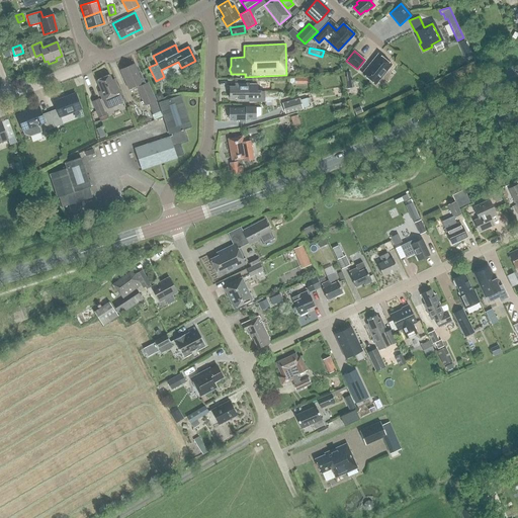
[(374,84),(391,65),(377,54),(361,73),(374,84)]
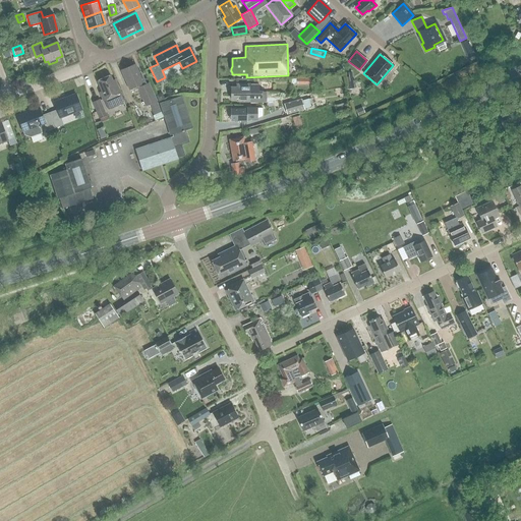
[(149,82),(145,84),(140,73),(138,74),(134,65),(121,70),(129,90),(136,87),(145,107),(150,105),(154,115),(153,115),(155,120),(163,117),(156,101),(157,101),(149,82)]
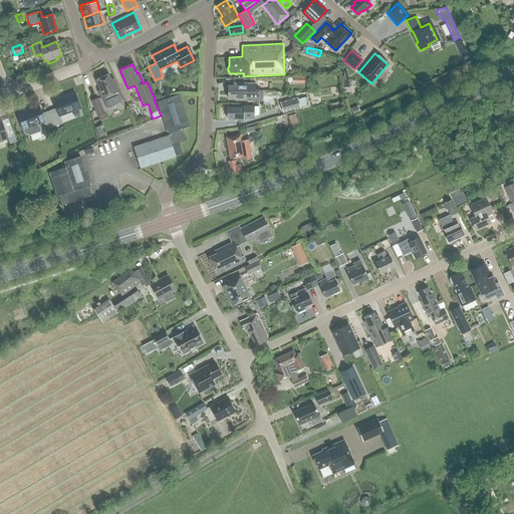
[(113,104),(122,100),(112,78),(110,79),(108,74),(95,80),(99,90),(98,91),(101,99),(109,95),(113,104)]
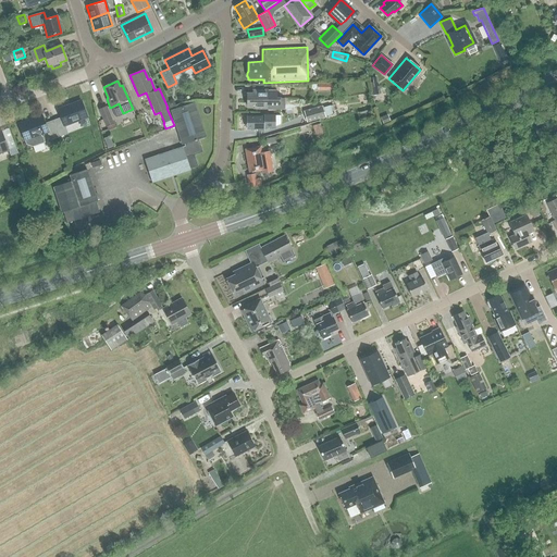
[(276,90),(268,90),(252,90),(252,94),(247,94),(247,107),(254,107),(254,109),(268,109),(268,110),(284,110),(284,99),(276,99),(276,90)]
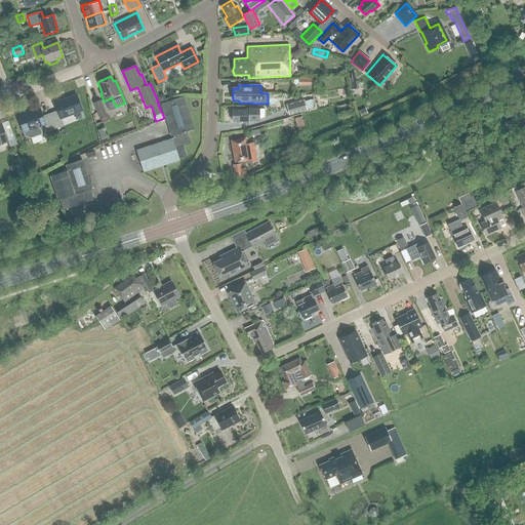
[(159,103),(165,99),(163,93),(157,96),(159,103)]
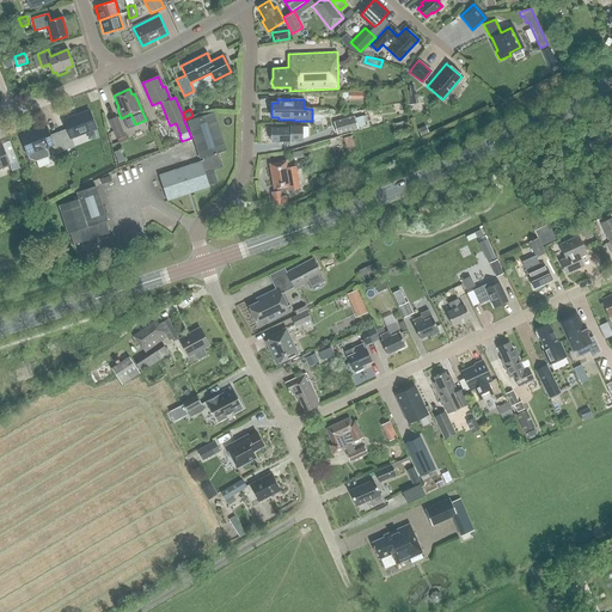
[(312,109),(312,120),(328,117),(328,109),(312,109)]
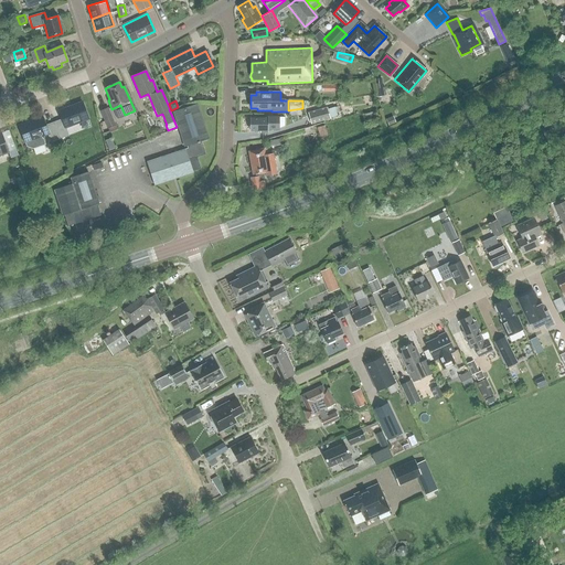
[(54,124),(60,139),(68,136),(65,128),(88,119),(82,103),(59,112),(62,121),(54,124)]
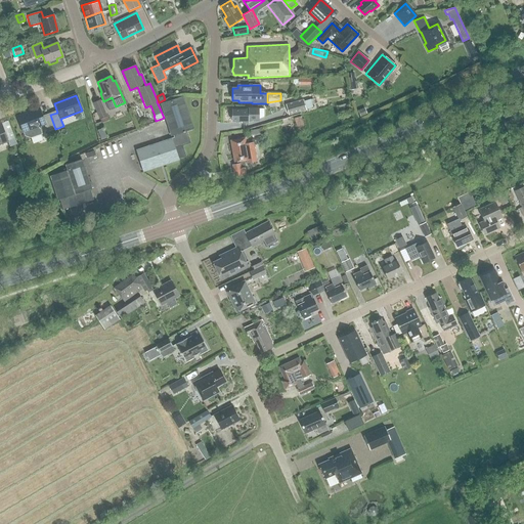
[(182,97),(161,104),(171,136),(173,136),(174,138),(137,149),(144,172),(181,160),(180,159),(185,157),(182,146),(189,143),(185,131),(192,129),(182,97)]
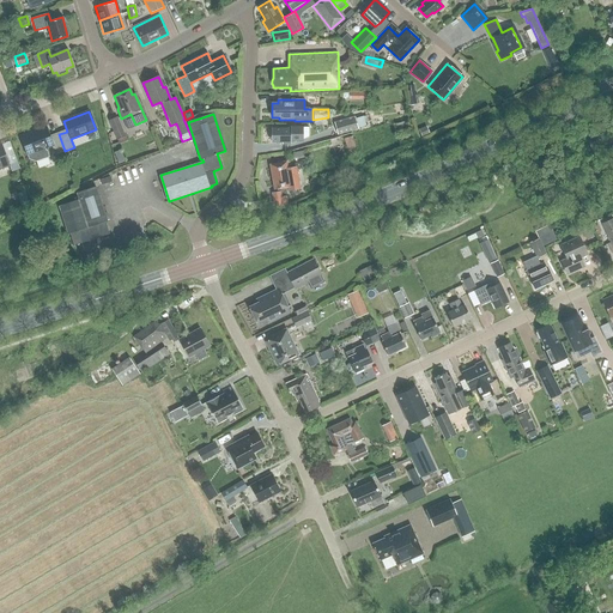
[(125,135),(116,116),(108,120),(113,131),(108,133),(111,141),(125,135)]
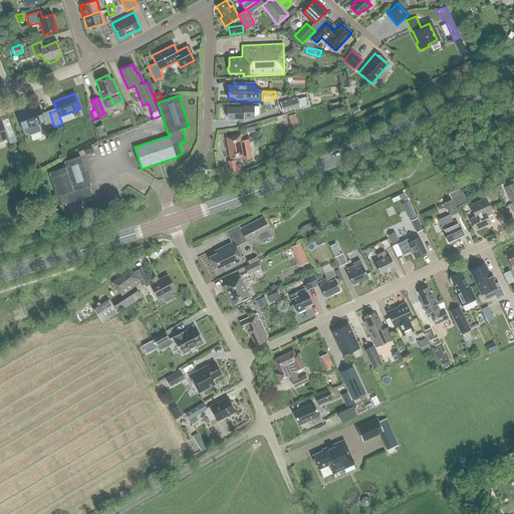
[(283,113),(300,108),(300,107),(307,105),(304,97),(298,99),(297,97),(280,102),(283,113)]
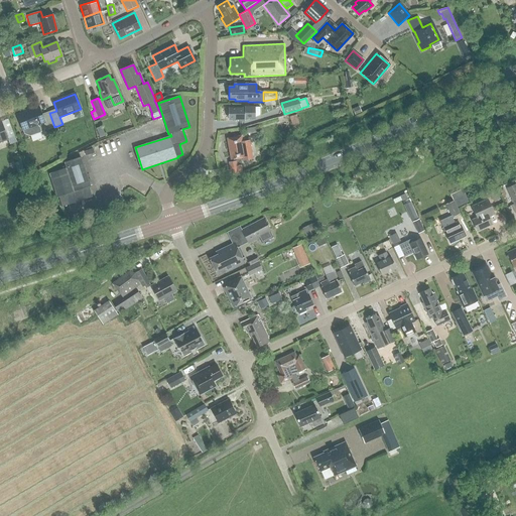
[(359,106),(352,109),(355,115),(362,112),(359,106)]
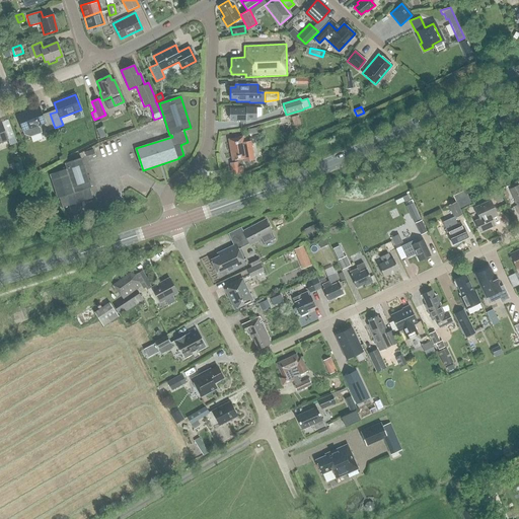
[(17,116),(22,132),(24,135),(30,137),(42,133),(39,126),(44,124),(47,131),(55,128),(50,114),(42,117),(39,107),(17,116)]
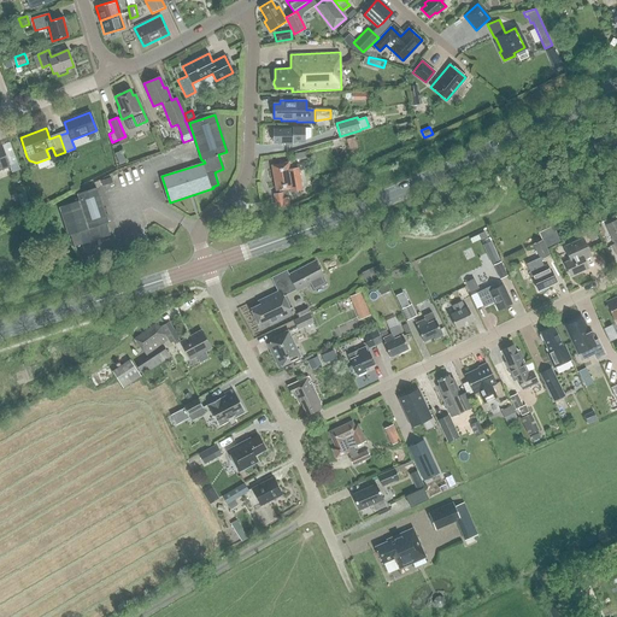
[(292,129),(274,129),(274,142),(283,144),(283,145),(292,145),(292,142),(300,142),(300,140),(304,141),(304,128),(292,128),(292,129)]
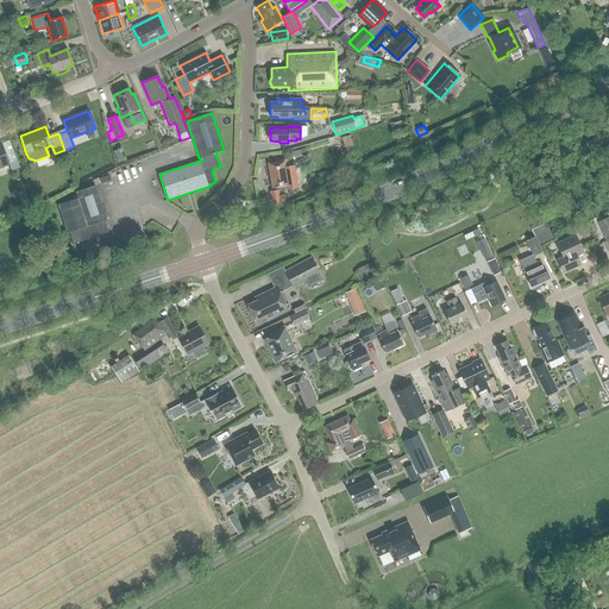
[(350,136),(341,138),(346,156),(355,154),(350,136)]
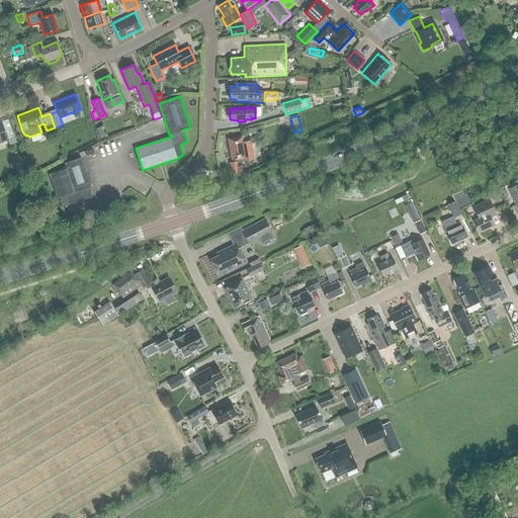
[(14,136),(8,139),(10,145),(16,143),(14,136)]
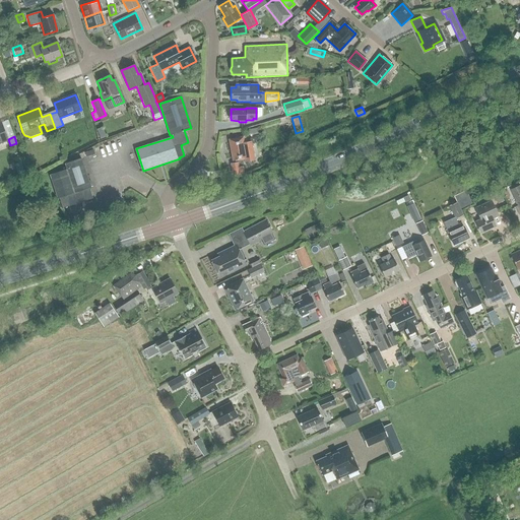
[(254,160),(251,141),(246,142),(245,139),(229,141),(233,160),(244,158),(245,163),(254,160)]
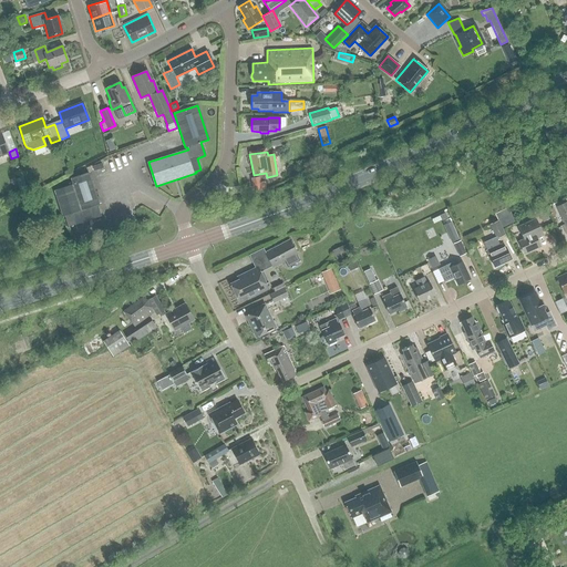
[(53,191),(62,217),(64,216),(68,226),(100,216),(96,206),(99,205),(88,173),(70,178),(72,185),(53,191)]
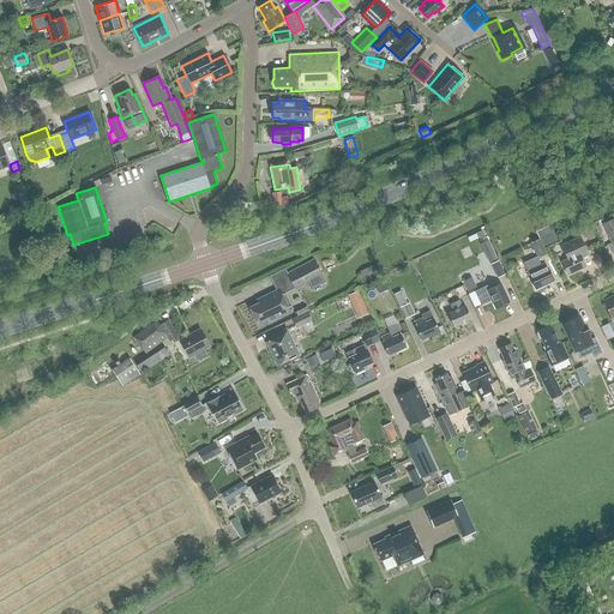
[(274,206),(288,205),(287,197),(282,198),(281,192),(272,193),(274,206)]
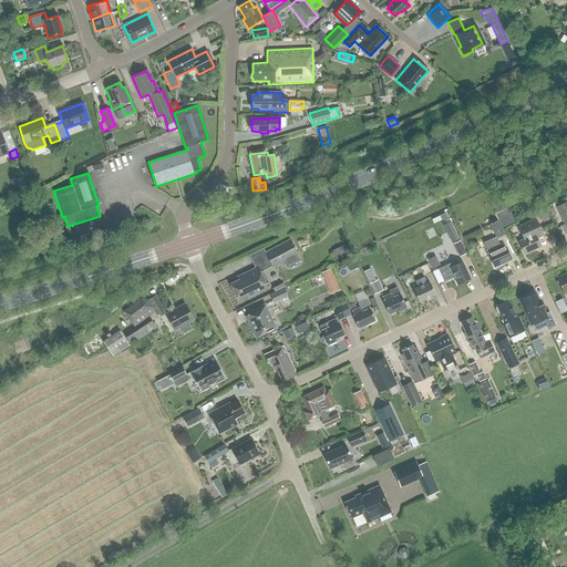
[(566,233),(566,202),(556,207),(564,224),(562,225),(566,234),(566,233)]
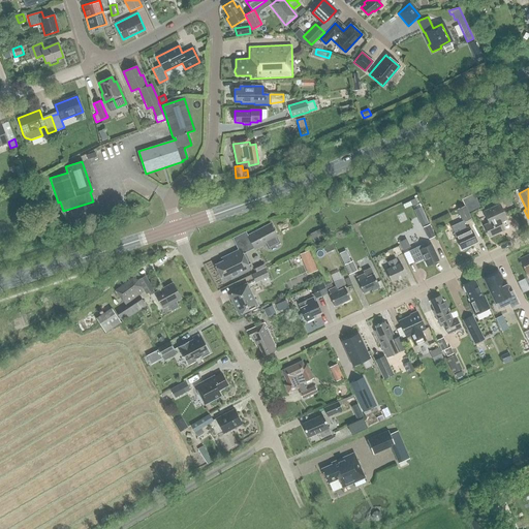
[(462,199),(468,212),(477,208),(471,195),(462,199)]
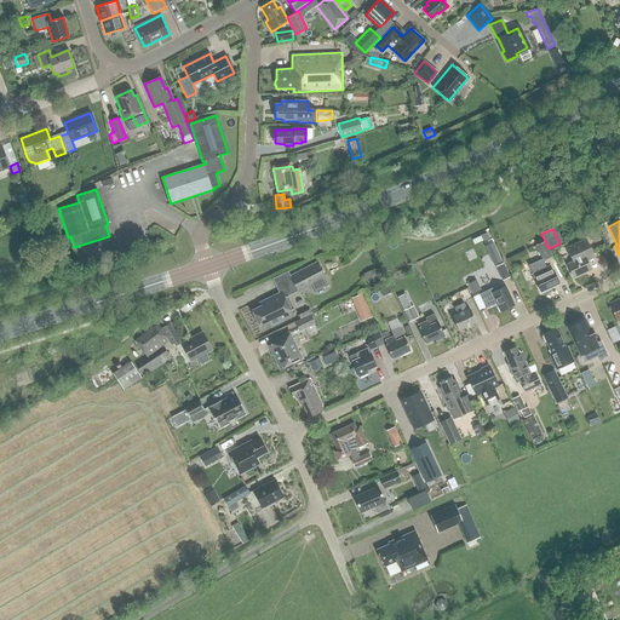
[(590,269),(586,262),(593,258),(585,239),(567,248),(573,262),(567,264),(573,277),(590,269)]
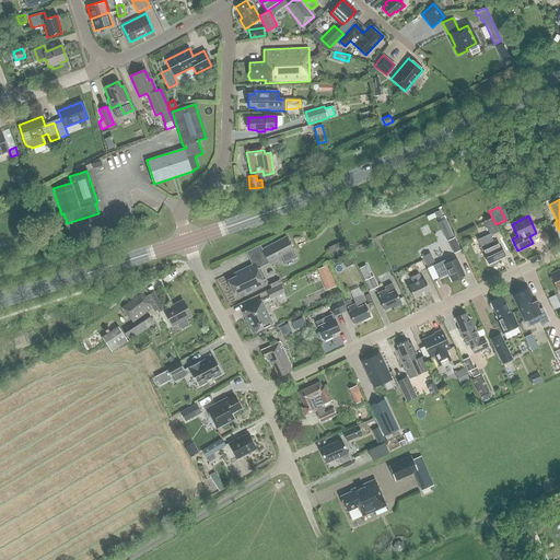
[(496,245),(493,241),(491,235),(498,232),(491,218),(483,222),(489,234),(477,240),(488,264),(505,256),(499,244),(496,245)]
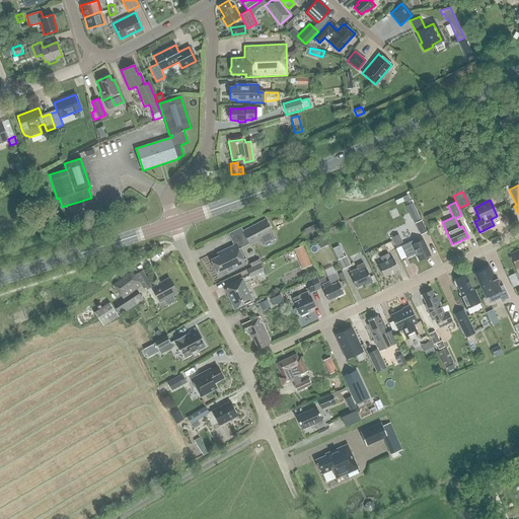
[(405,207),(414,222),(420,219),(413,203),(405,207)]
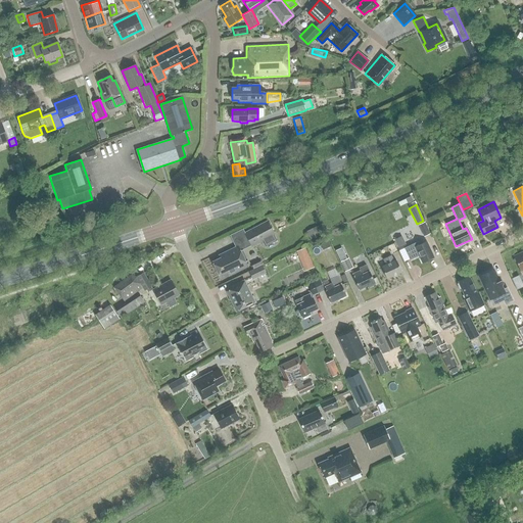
[(267,221),(244,233),(251,247),(275,235),(267,221)]
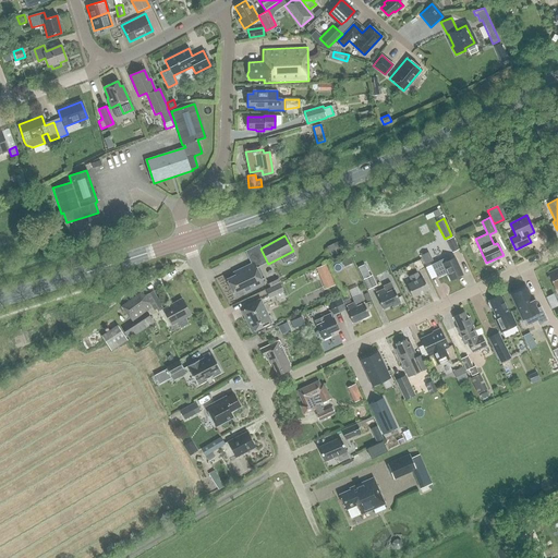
[(459,250),(452,237),(446,240),(452,253),(459,250)]
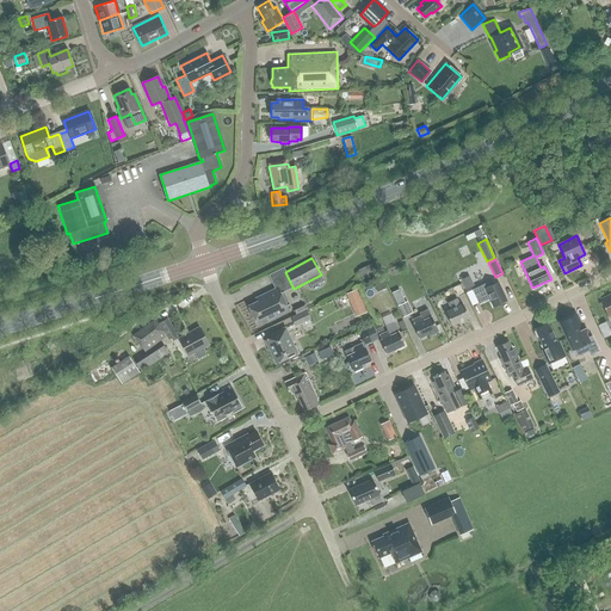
[(378,272),(375,263),(357,270),(362,281),(378,272)]
